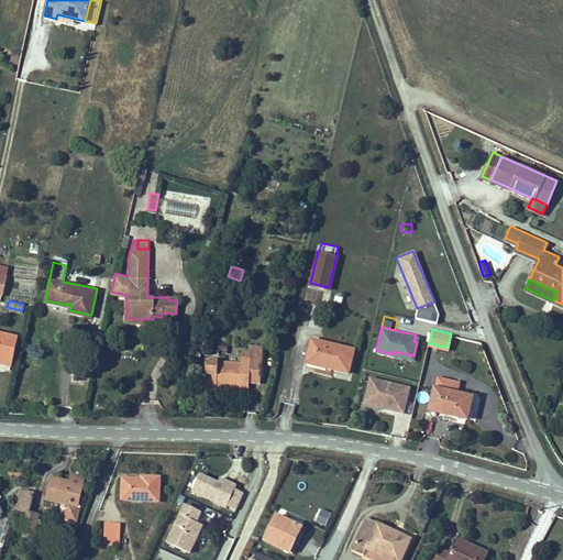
[(0,331),(0,361),(6,363),(10,347),(14,348),(17,336),(0,331)]
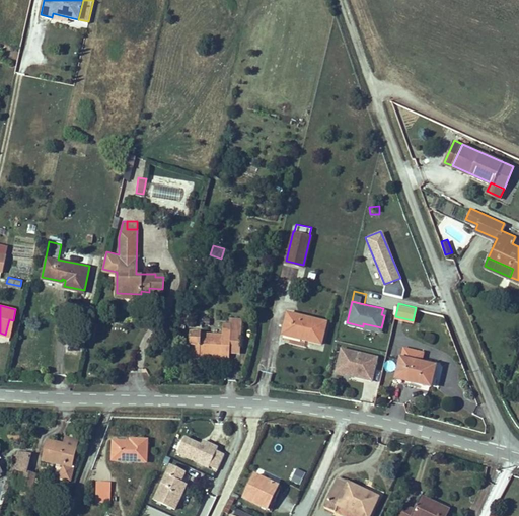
[(325,320),(288,311),(283,333),(320,342),(325,320)]
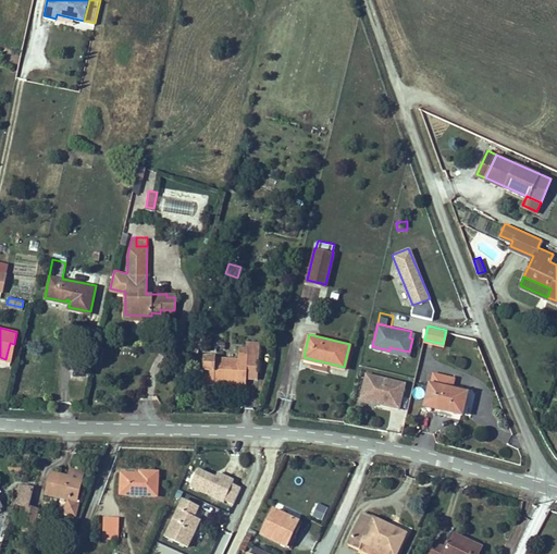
[(258,372),(260,342),(248,341),(248,346),(239,346),(239,357),(205,355),(202,382),(214,383),(214,379),(230,380),(230,378),(237,379),(237,381),(246,381),(246,376),(247,372),(258,372)]
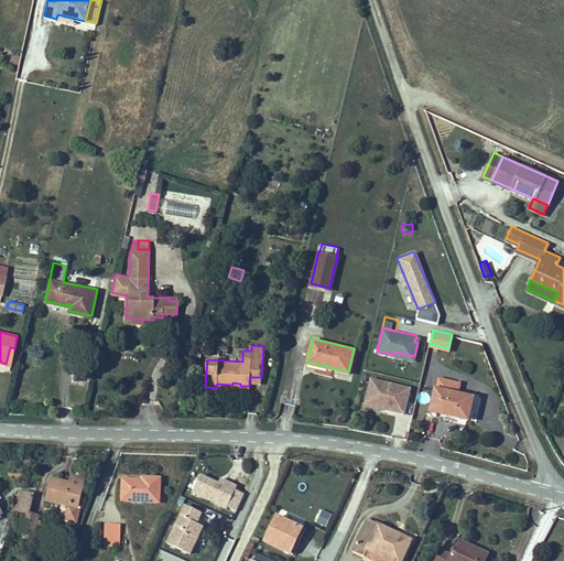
[(467,418),(472,396),(457,392),(459,381),(438,376),(430,409),(467,418)]
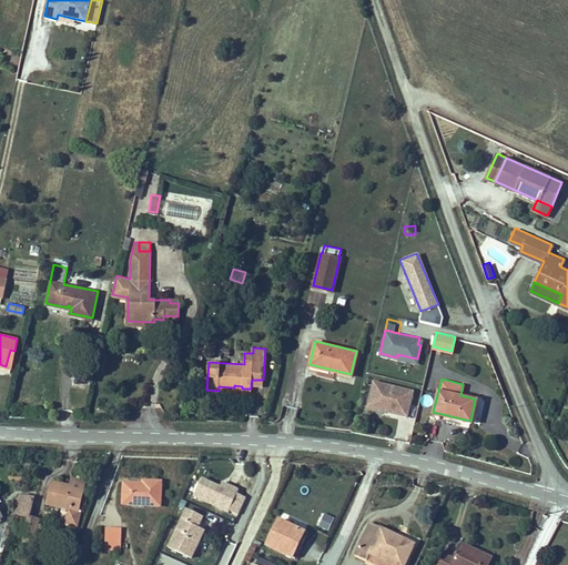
[(413,389),(374,380),(367,405),(407,414),(413,389)]
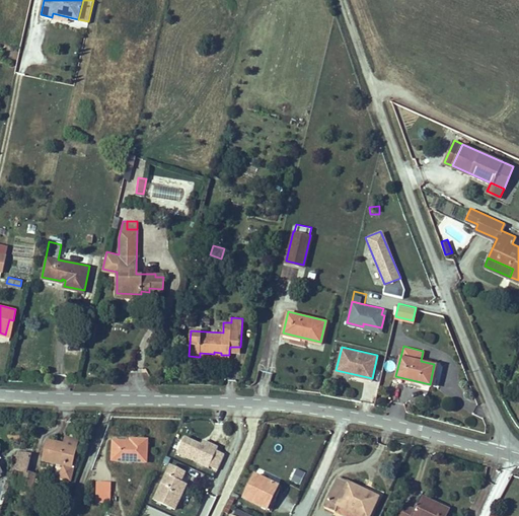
[(175,450),(216,469),(226,448),(202,436),(201,439),(184,432),(175,450)]
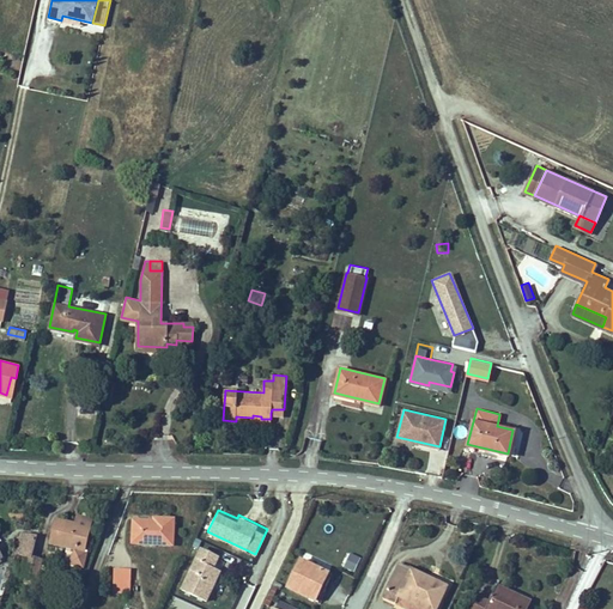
[(67,519),(58,517),(52,541),(67,544),(64,562),(74,565),(76,562),(84,565),(87,548),(84,548),(92,516),(78,512),(76,523),(67,521),(67,519)]
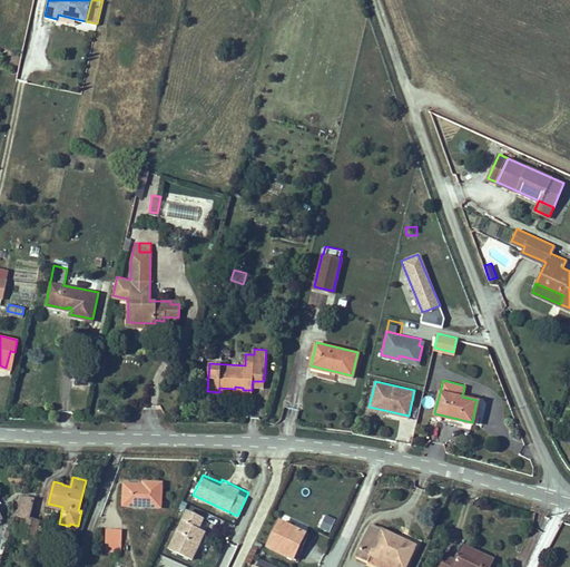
[(125,482),(124,504),(160,505),(161,481),(144,480),(144,482),(125,482)]
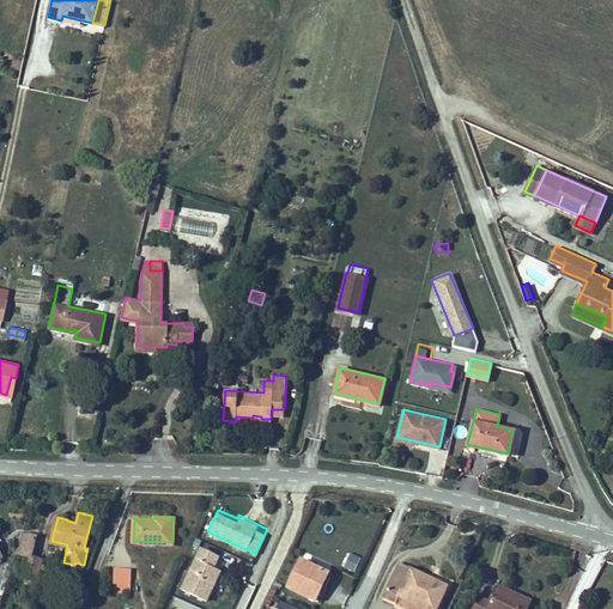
[(25,543),(28,533),(22,530),(18,541),(25,543)]
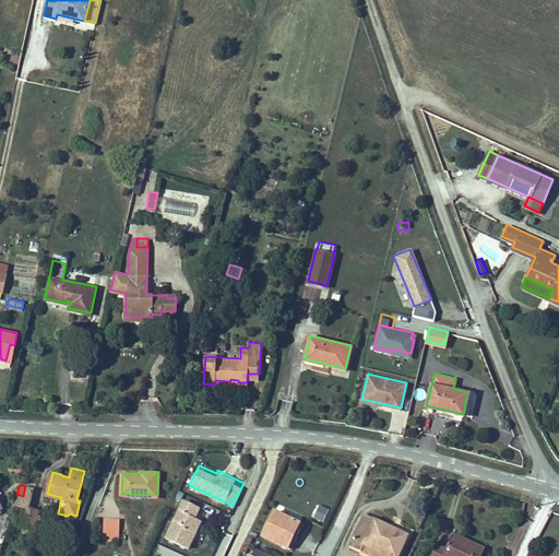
[(23,496),(16,494),(14,503),(26,506),(28,507),(34,488),(25,486),(23,496)]
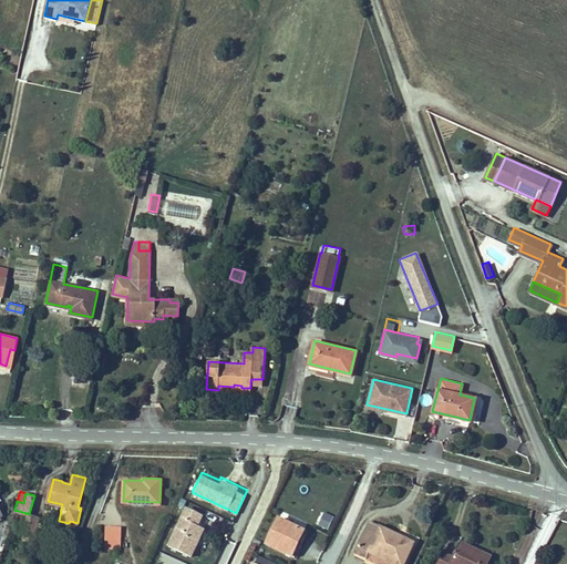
[(168,543),(191,554),(203,529),(196,525),(202,514),(186,508),(168,543)]
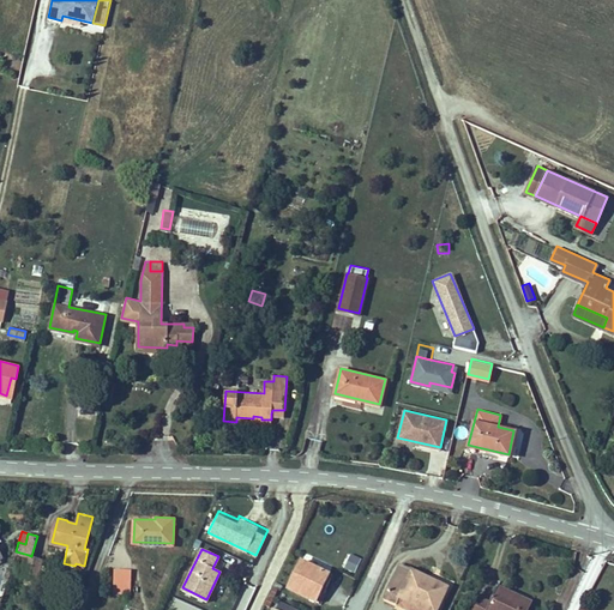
[(355,571),(362,555),(350,550),(343,565),(355,571)]
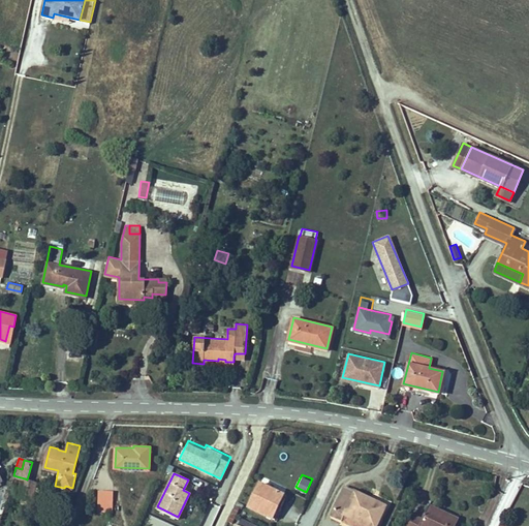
[(20,494),(31,497),(35,482),(25,478),(20,494)]
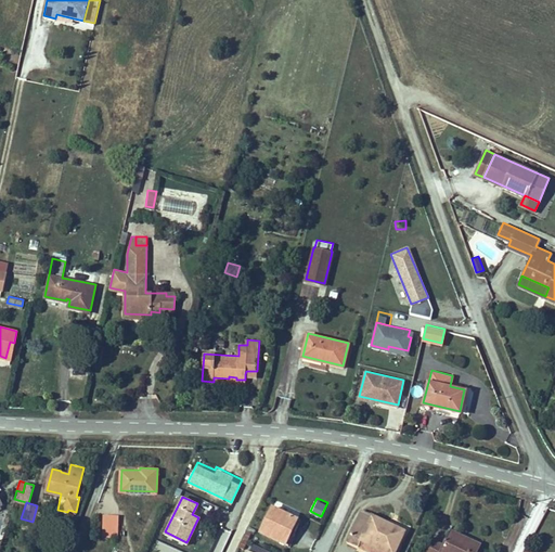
[(297,517),(272,505),(261,530),(283,540),(289,526),(293,527),(297,517)]
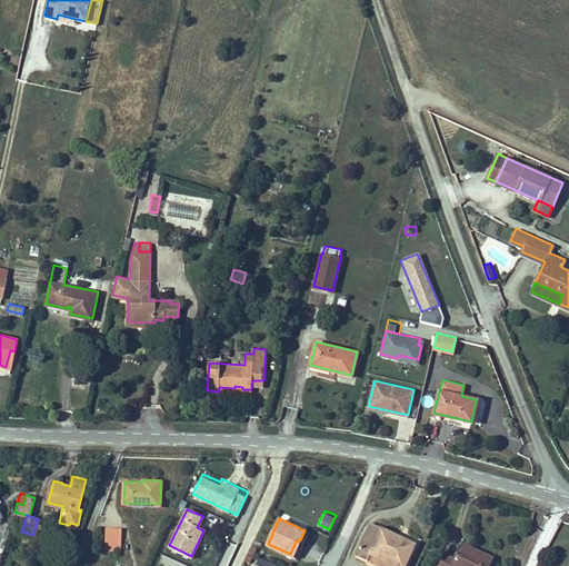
[(385,565),(403,565),(415,543),(371,522),(357,553),(385,565)]
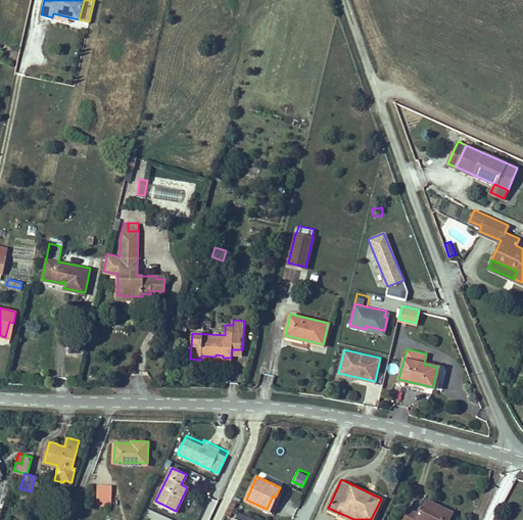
[(111,497),(111,483),(97,483),(97,497),(111,497)]
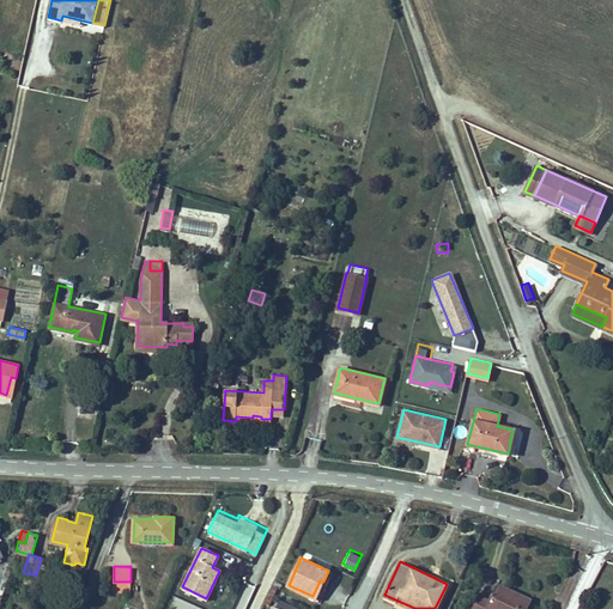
[(320,580),(313,596),(315,597),(323,582),(320,580)]
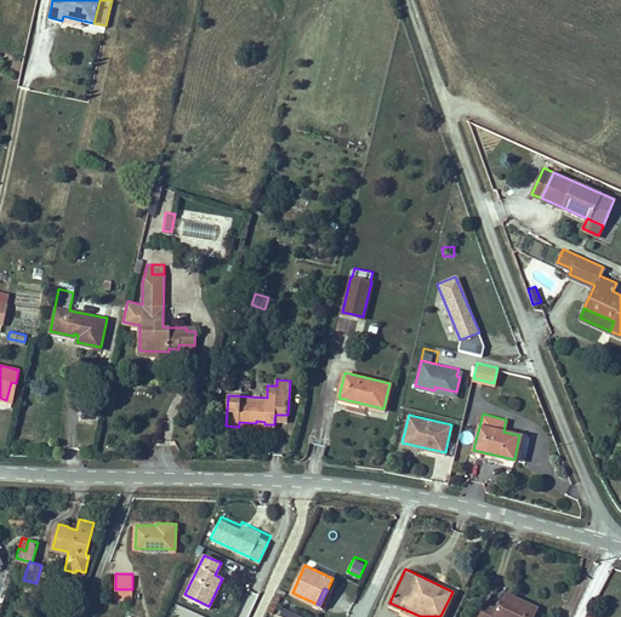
[(531,604),(503,590),(495,607),(483,601),(476,616),(534,616),(528,613),(531,604)]
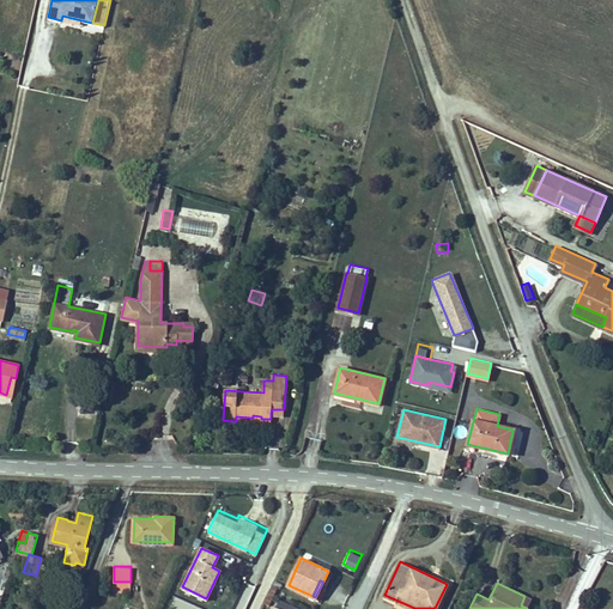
[(532,598),(525,596),(521,606),(527,608),(532,598)]
